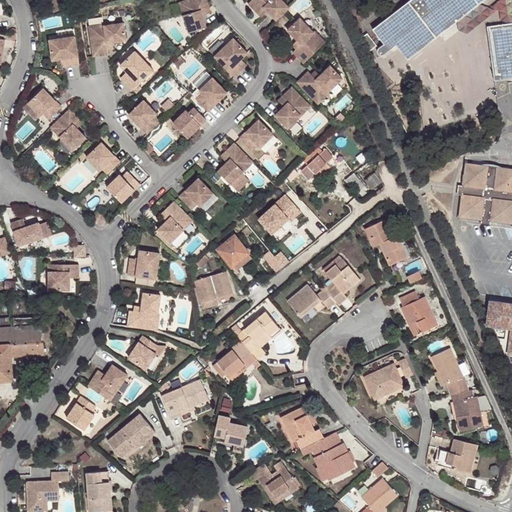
[(201,13),(200,8),(208,6),(206,0),(180,0),(178,1),(188,31),(205,25),(201,13)]
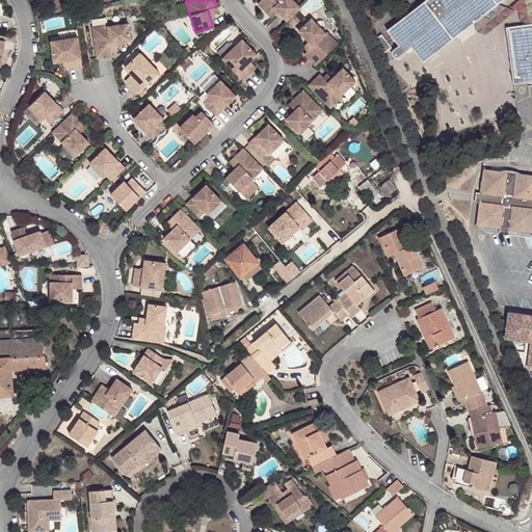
[(261,0),(258,4),(268,15),(274,8),(277,12),(287,21),(300,8),(292,0),(261,0)]
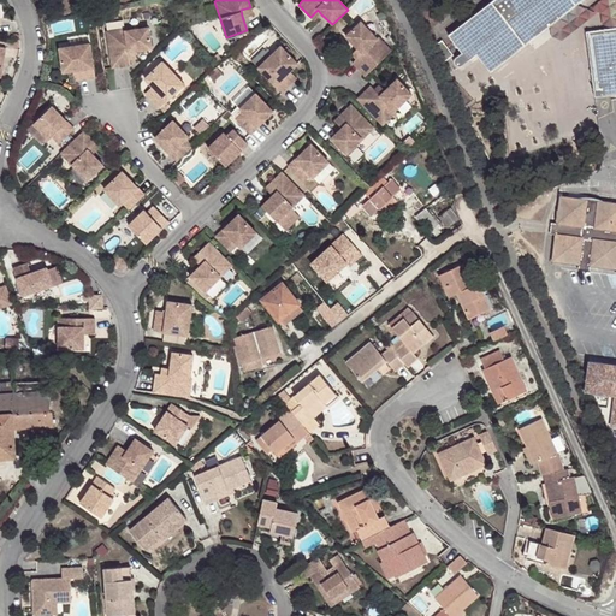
[(492,0),(448,36),(461,53),(455,58),(454,58),(452,61),(454,64),(457,66),(460,65),(477,54),(490,71),(580,0),(492,0)]
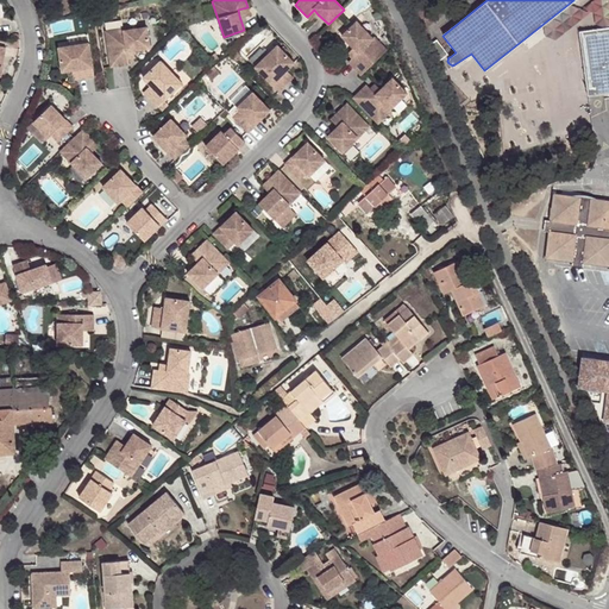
[(314,10),(307,17),(311,20),(318,14),(314,10)]
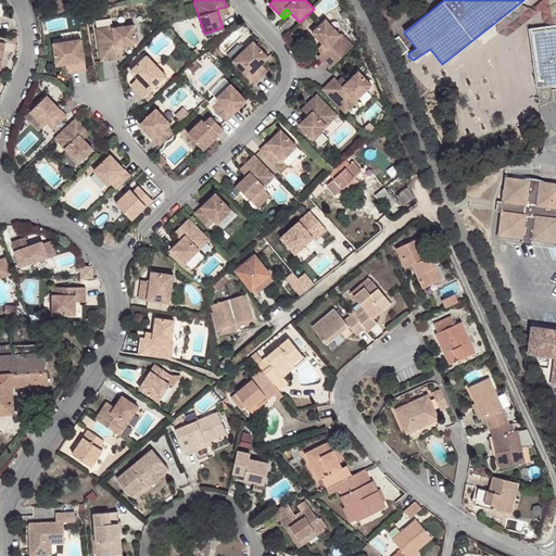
[(312,33),(323,43),(326,48),(319,54),(317,55),(329,68),(352,47),(340,35),(341,34),(327,19),(312,33)]
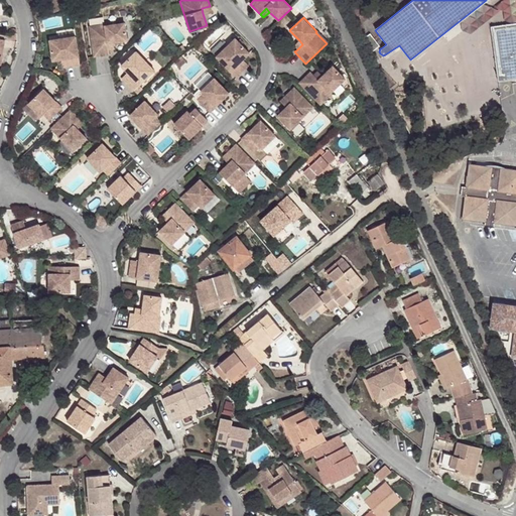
[(94,26),(99,55),(114,53),(114,50),(112,42),(118,41),(132,39),(129,22),(110,25),(109,23),(94,26)]
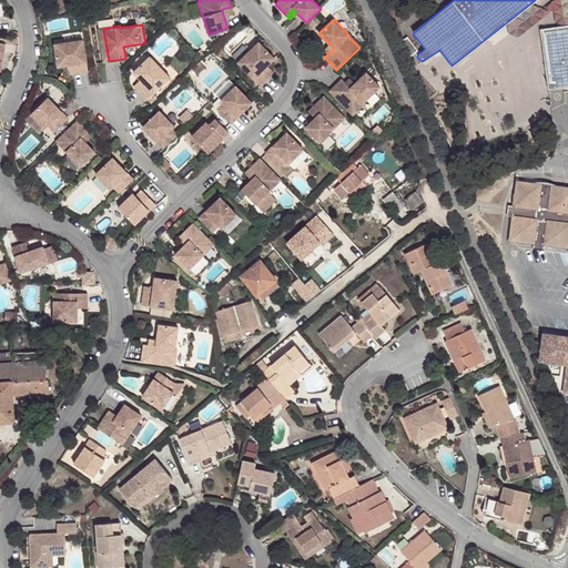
[(540,29),(548,89),(567,85),(567,24),(563,27),(540,29)]
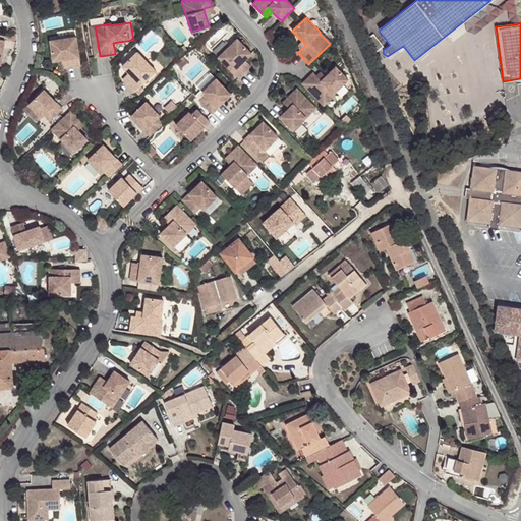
[(58,44),(50,45),(53,62),(61,60),(65,60),(66,68),(80,65),(75,37),(58,40),(58,44)]
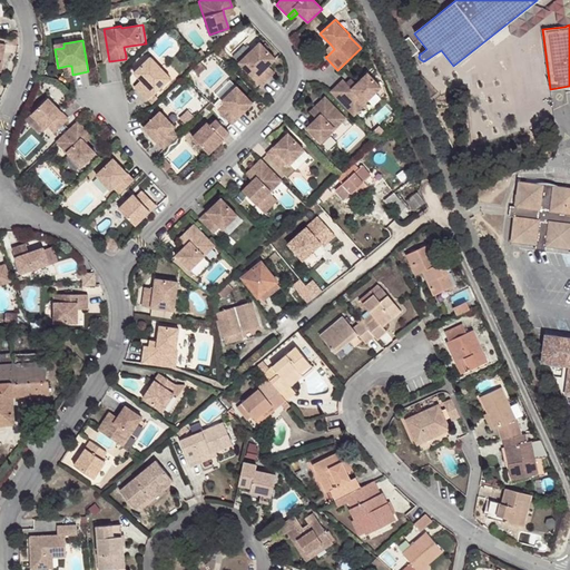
[(261,41),(254,48),(257,51),(264,45),(261,41)]
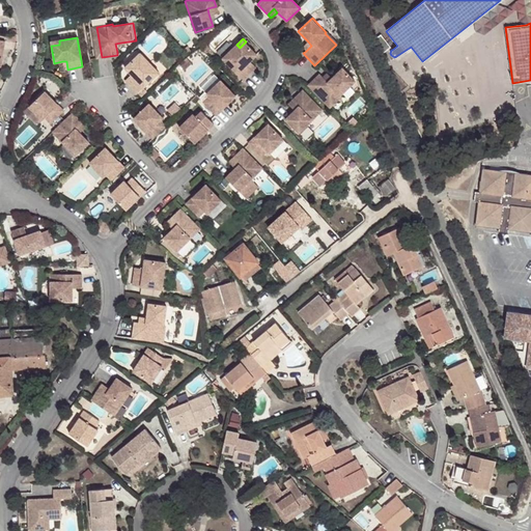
[(236,45),(223,57),(244,79),(254,70),(248,63),(251,61),(257,54),(246,42),(240,48),(236,45)]
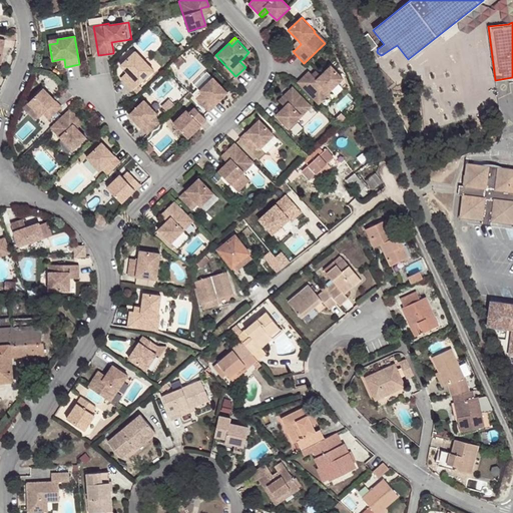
[(298,40),(291,46),(295,50),(301,44),(298,40)]
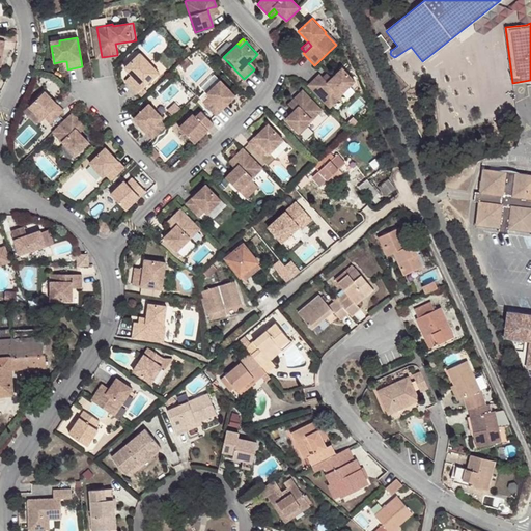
[(146,59),(140,53),(137,55),(143,62),(146,59)]
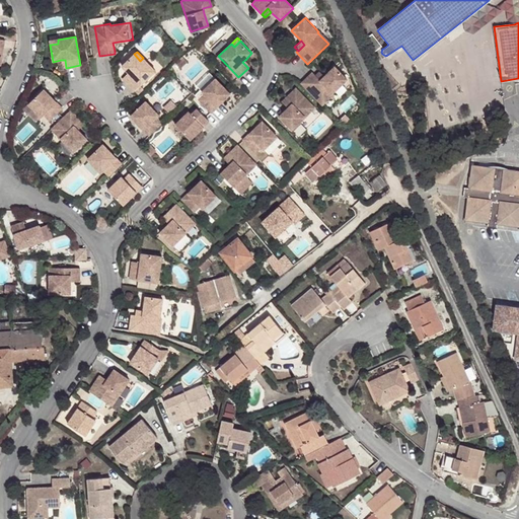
[(140,61),(134,54),(122,66),(128,72),(130,75),(125,80),(135,90),(140,85),(155,71),(143,58),(140,61)]
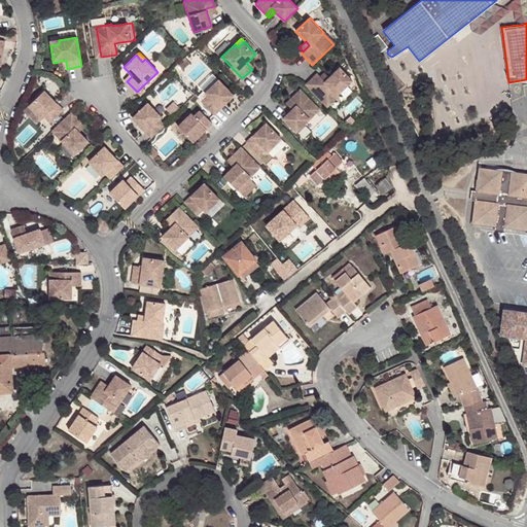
[(183,56),(177,62),(182,68),(189,61),(184,56),(183,56)]
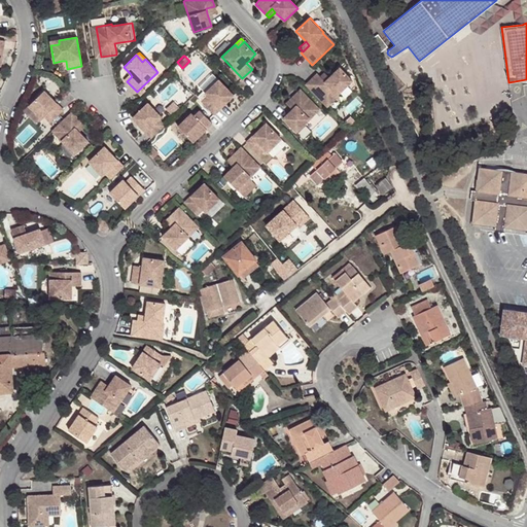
[(317,74),(306,84),(327,107),(338,96),(337,95),(352,81),(340,68),(328,78),(324,82),(318,75),(317,74)]
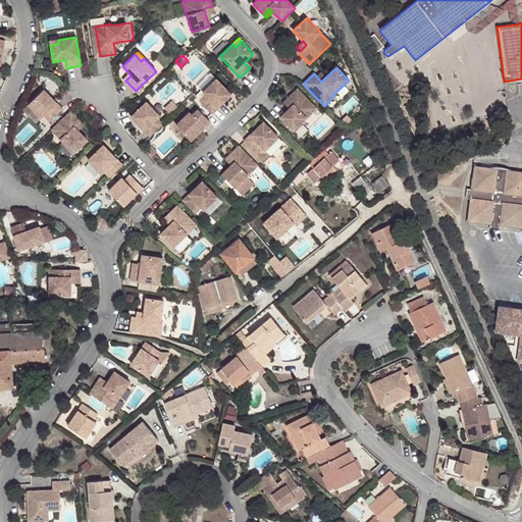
[(320,71),(315,74),(321,82),(325,77),(320,71)]
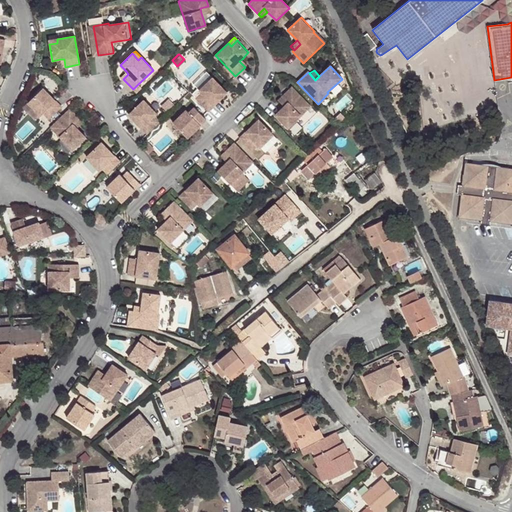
[(126,71),(120,77),(123,79),(128,74),(126,71)]
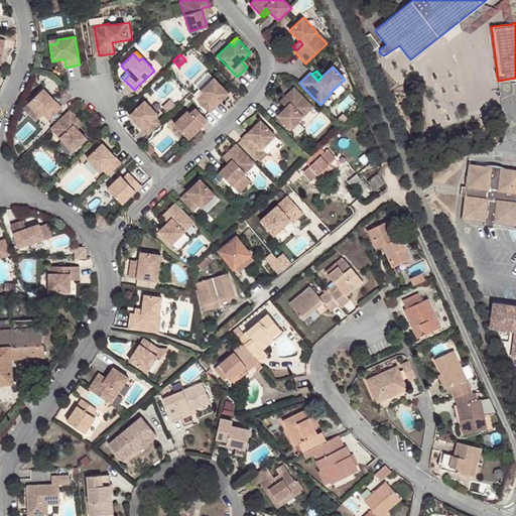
[(221,101),(230,93),(215,78),(201,91),(204,93),(198,99),(210,111),(217,105),(215,104),(220,99),(221,101)]
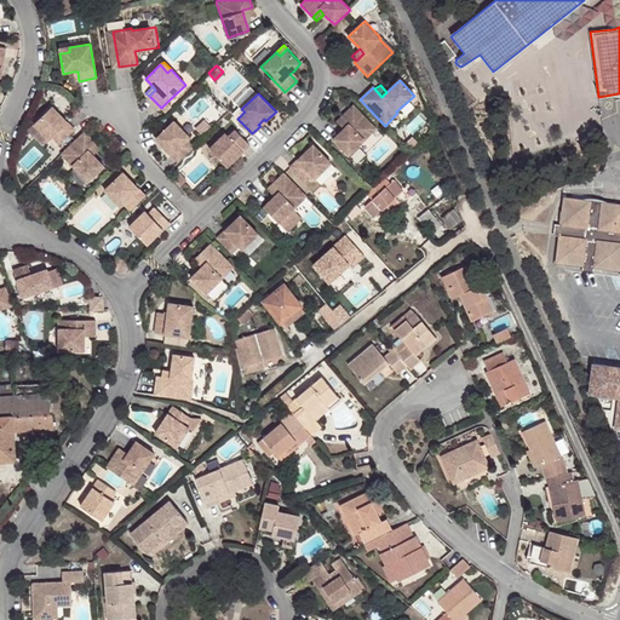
[(59,115),(50,105),(32,124),(47,139),(51,137),(57,143),(73,128),(65,121),(63,124),(57,118),(59,115)]
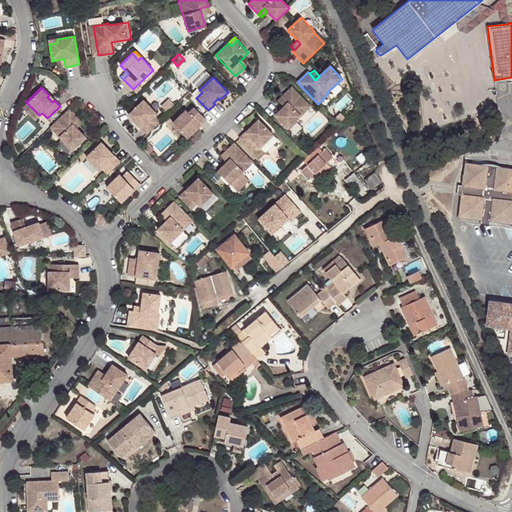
[(291,88),(281,97),(287,103),(283,107),(274,115),(287,128),(310,107),(291,88)]
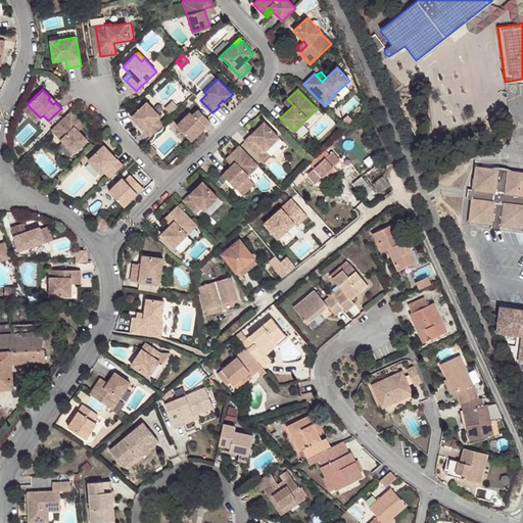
[(293,105),(287,99),(283,103),(289,109),(293,105)]
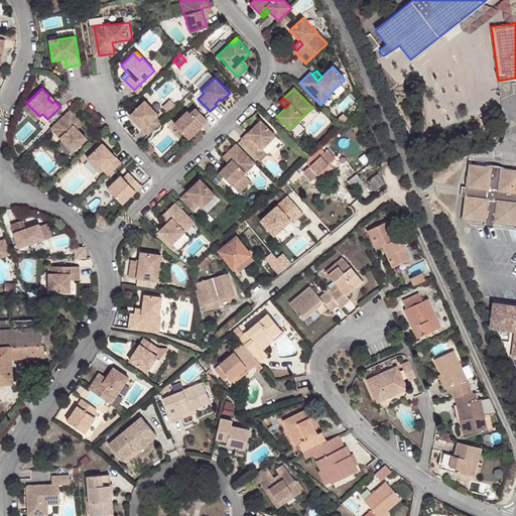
[(142,129),(147,135),(160,122),(154,117),(157,115),(144,101),(129,116),(137,124),(139,122),(143,127),(142,129)]
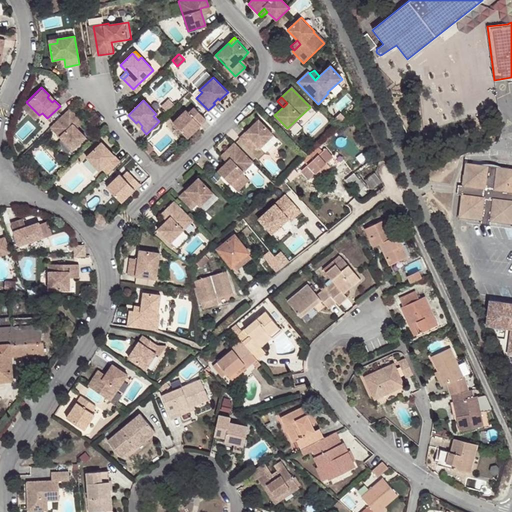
[(201,125),(206,119),(194,106),(189,112),(186,109),(173,122),(188,137),(196,130),(194,128),(199,123),(201,125)]
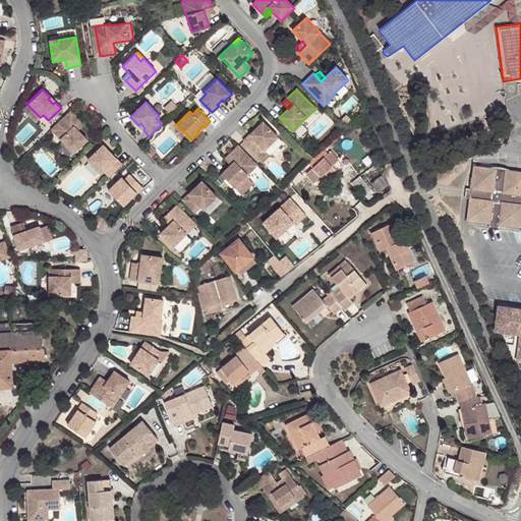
[(69,110),(50,129),(72,152),(85,138),(77,129),(73,125),(79,119),(69,110)]
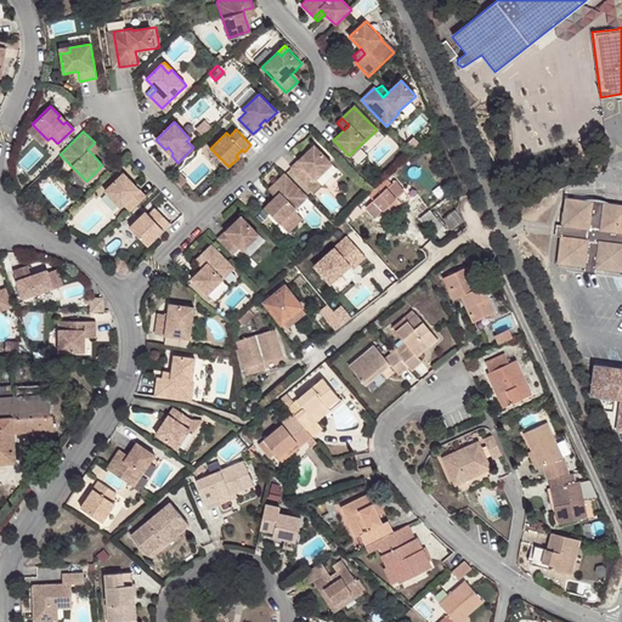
[(95,142),(88,150),(92,154),(100,147),(95,142)]
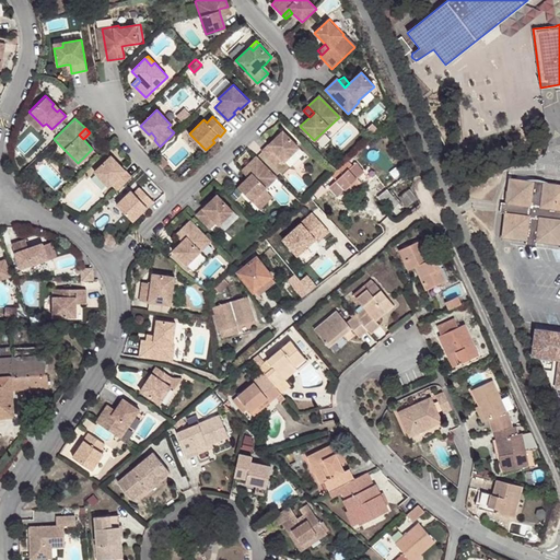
[(264,150),(276,163),(281,159),(291,150),(293,152),(300,147),(283,130),(278,136),(279,138),(273,143),(271,141),(264,150)]
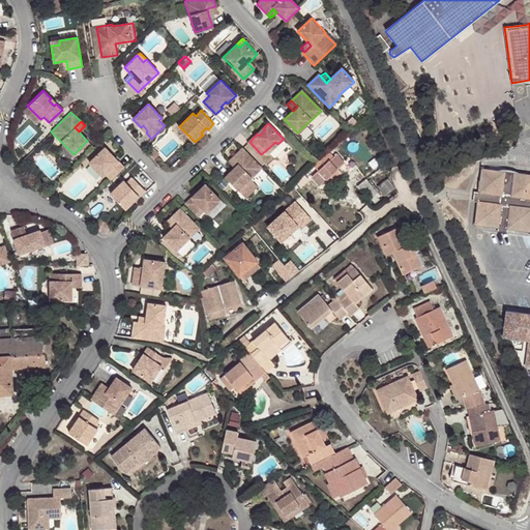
[(269,152),(277,144),(275,142),(266,150),(269,152)]
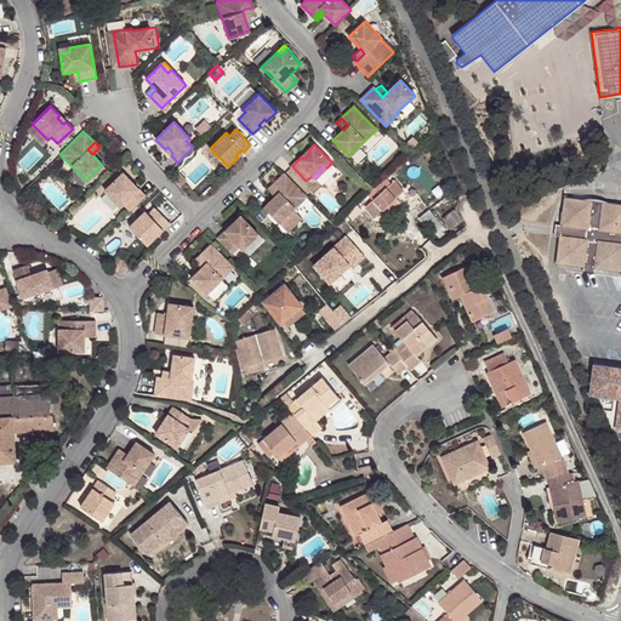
[(132,182),(123,172),(104,191),(119,206),(123,204),(129,210),(144,197),(137,188),(136,191),(130,184),(132,182)]
